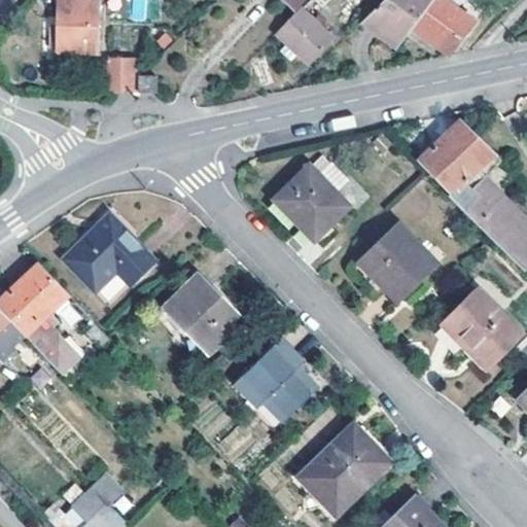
[(97,53),(97,0),(59,0),(58,51),(97,53)]
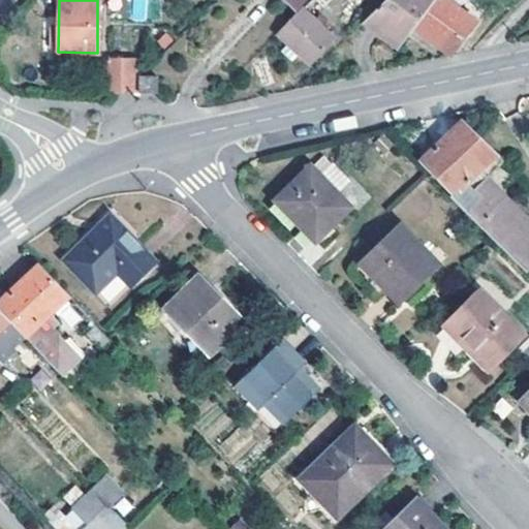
[(132,0),(131,20),(146,21),(147,0),(132,0)]
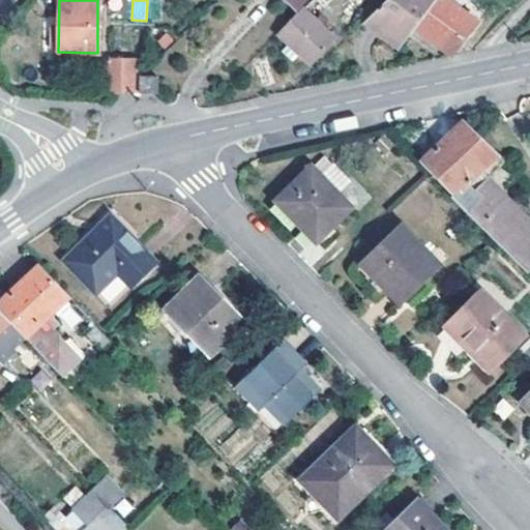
[(311,0),(285,0),(297,12),(303,7),(311,0)]
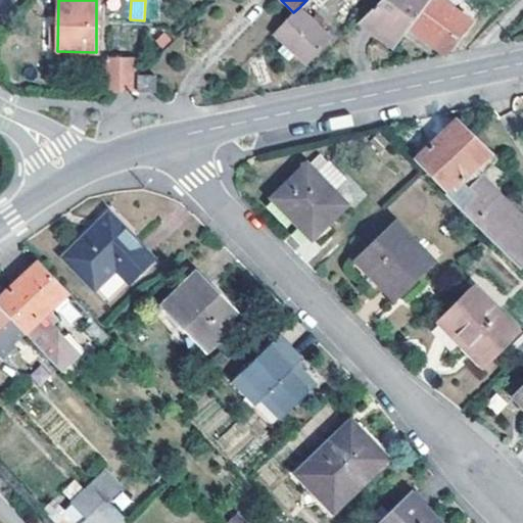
[(381,0),(359,22),(388,44),(433,0),(381,0)]
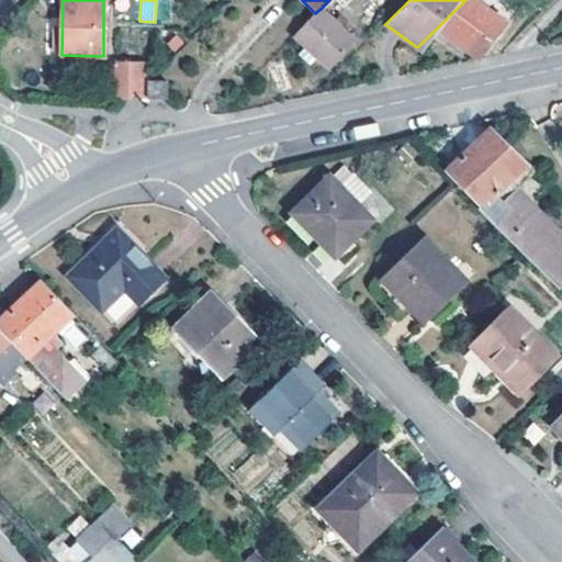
[(441,32),(480,58),(506,22),(475,0),(465,0),(417,47),(424,52),(441,32)]
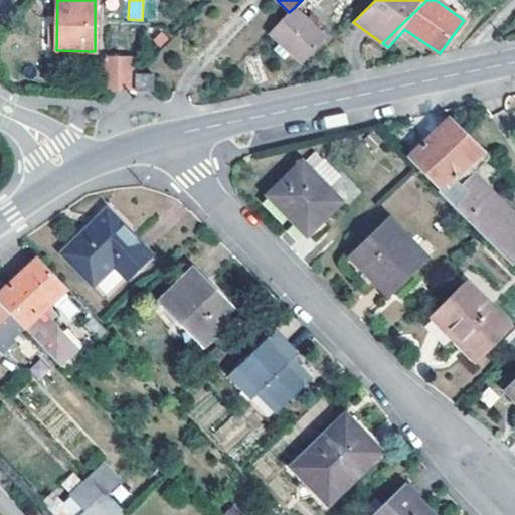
[(326,38),(295,7),(289,12),(269,32),(280,42),(273,48),(285,60),(292,53),(301,62),(326,38)]
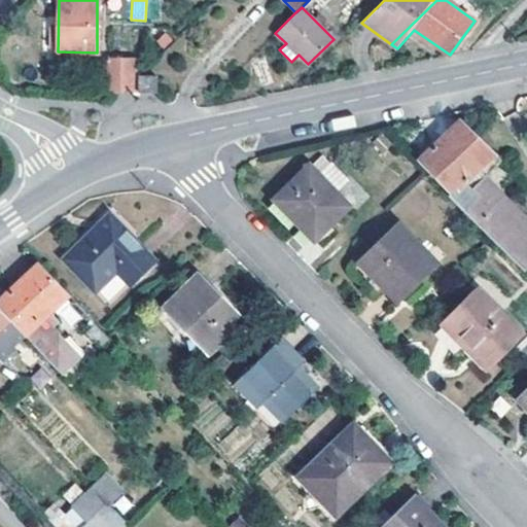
[(134,93),(135,61),(110,61),(110,93),(134,93)]
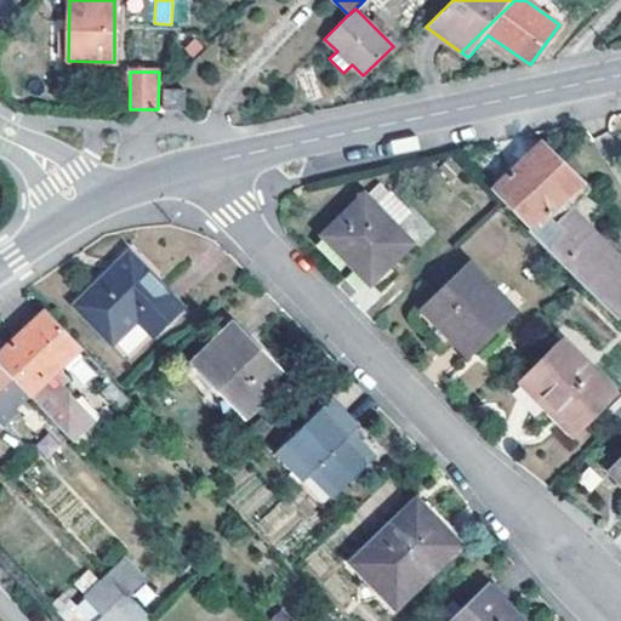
[(184,91),(164,90),(164,108),(184,109),(184,91)]
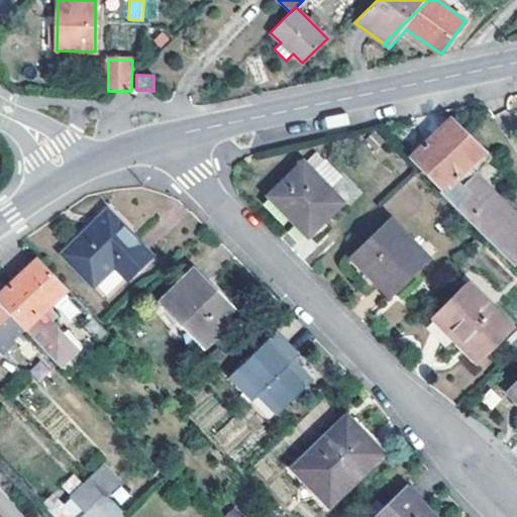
[(487,150),(453,119),(412,161),(473,221),(481,213),(451,185),(487,150)]
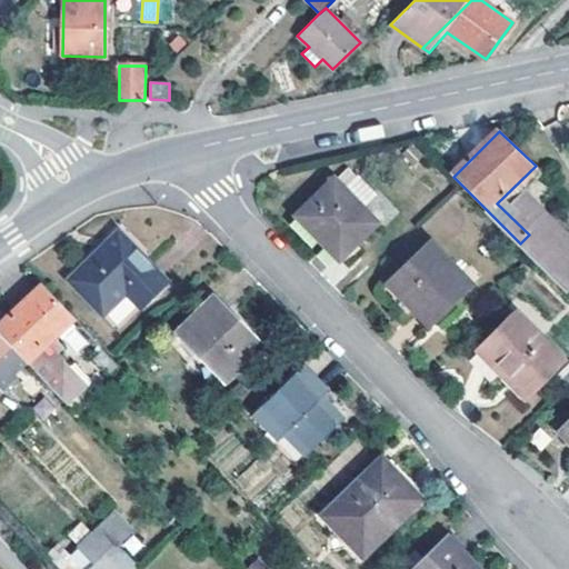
[(377,222),(335,180),(297,217),(338,259),(377,222)]
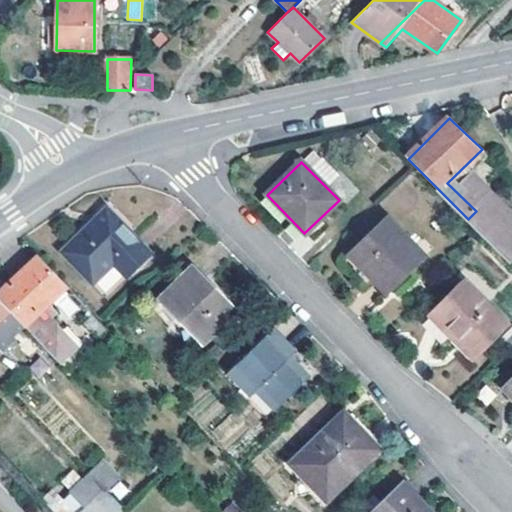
[(152,252),(109,208),(62,252),(93,284),(113,264),(126,277),(152,252)]
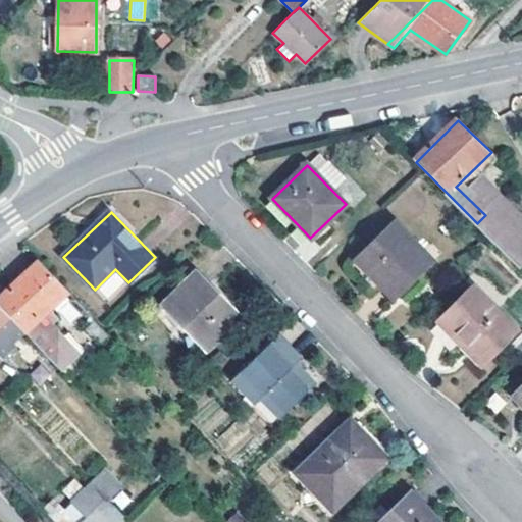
[(435,262),(396,221),(357,259),(396,300),(435,262)]
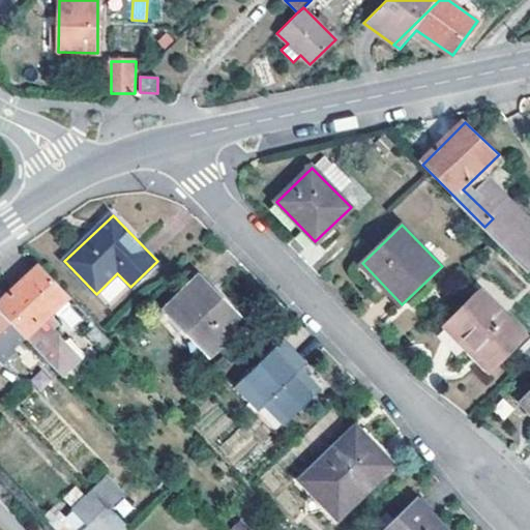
[(39,265),(0,300),(0,310),(25,336),(27,339),(69,297),(39,265)]
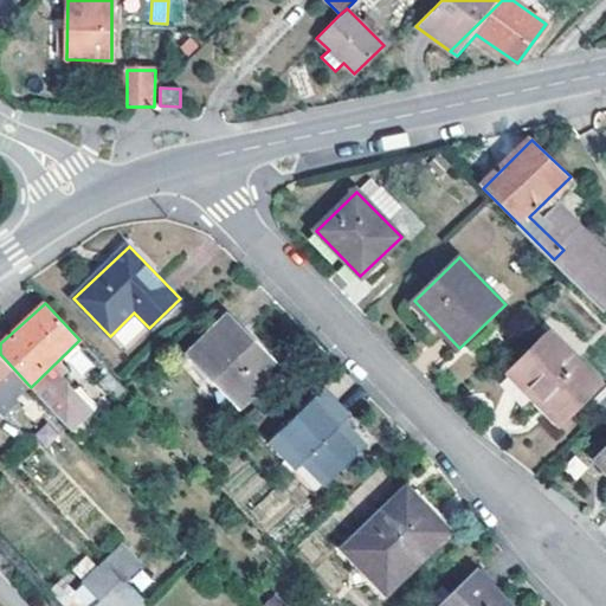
[(278,369),(229,317),(191,354),(242,405),(278,369)]
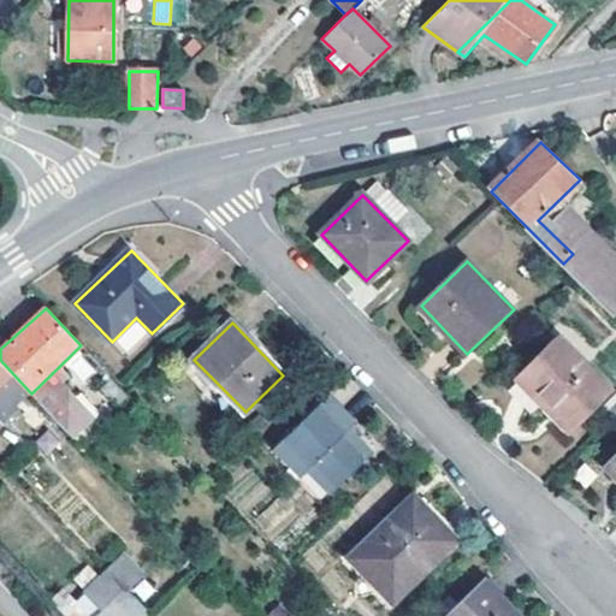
[(538,392),(574,428),(611,392),(558,338),(514,381),(532,400),(538,392)]
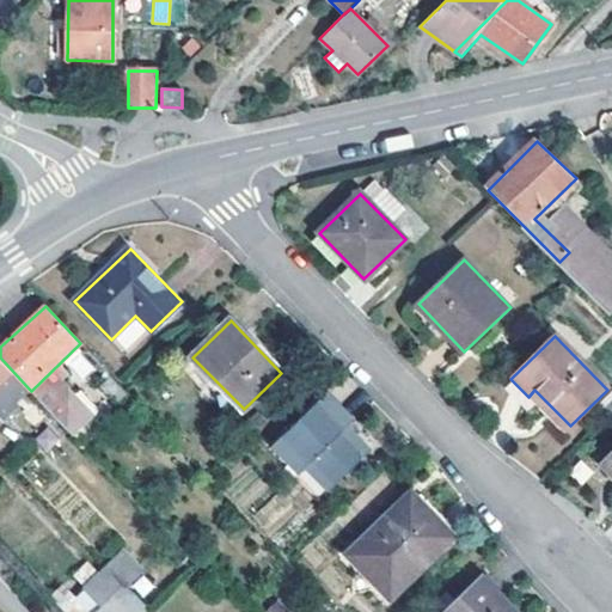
[(0,357),(0,417),(4,421),(22,405),(18,401),(29,389),(0,357)]
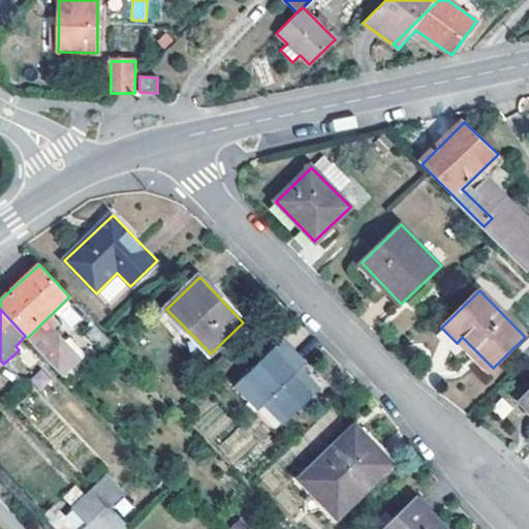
[(109,337),(96,324),(87,333),(103,350),(114,342),(109,337)]
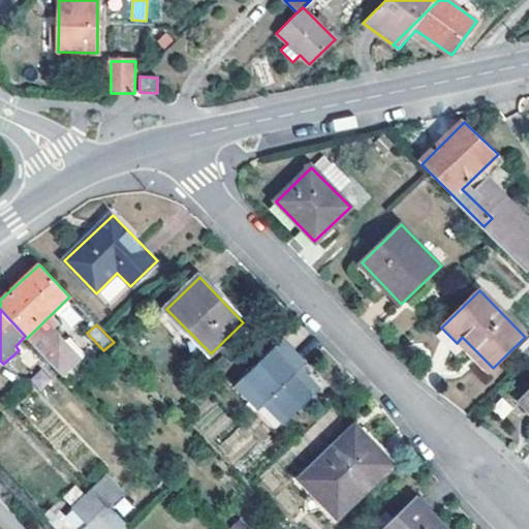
[(488,373),(493,368),(462,337),(457,343),(488,373)]
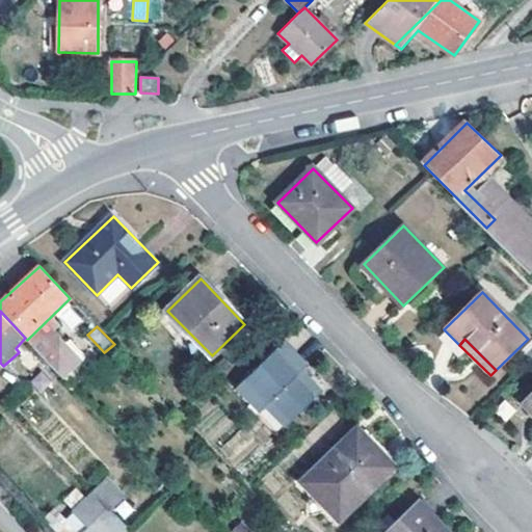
[(307,366),(284,342),(239,386),(262,409),(268,404),(287,425),(322,393),(301,371),(307,366)]
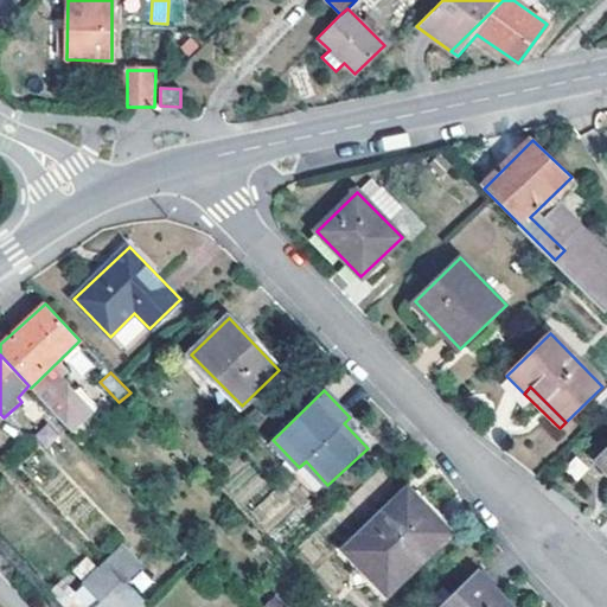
[(237,504),(262,487),(249,467),(224,485),(237,504)]
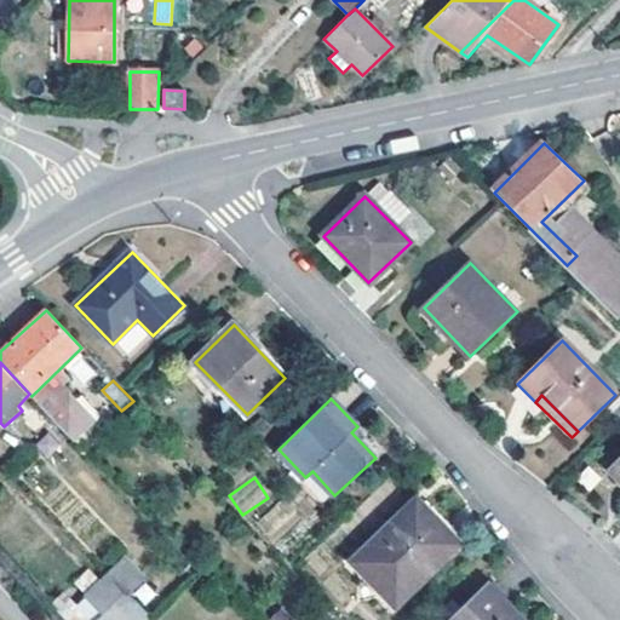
[(460,545),(423,506),(388,539),(383,534),(354,562),(396,608),(460,545)]
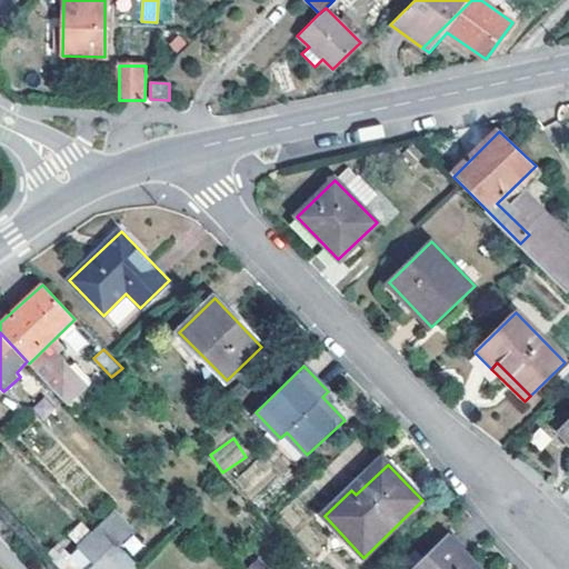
[(96,528),(116,547),(135,530),(116,509),(96,528)]
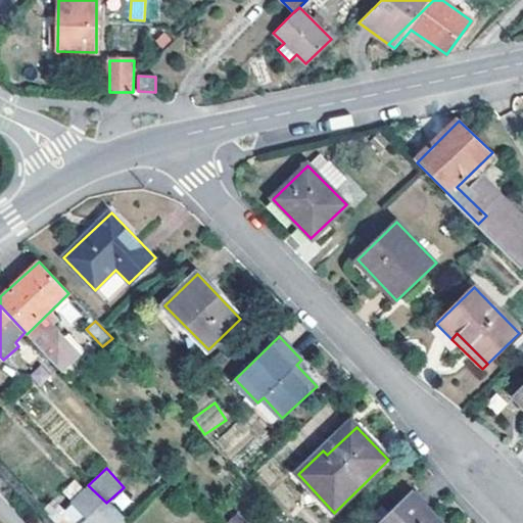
[(73,501),(84,489),(75,480),(63,490),(73,501)]
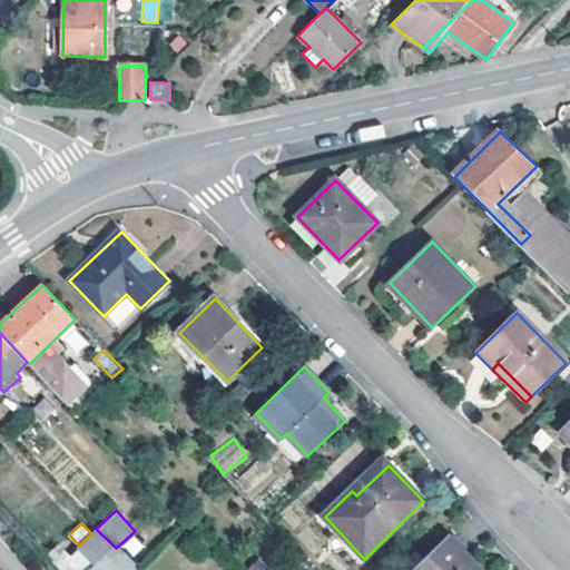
[(91,533),(79,546),(78,547),(95,564),(88,569),(136,569),(116,548),(96,529),(91,533)]
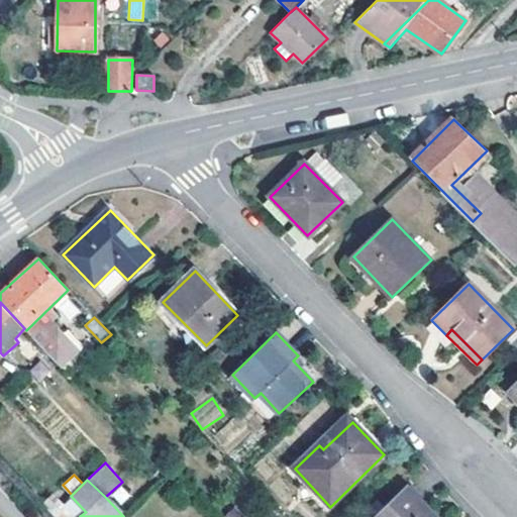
[(435,516),(408,489),(377,516),(435,516)]
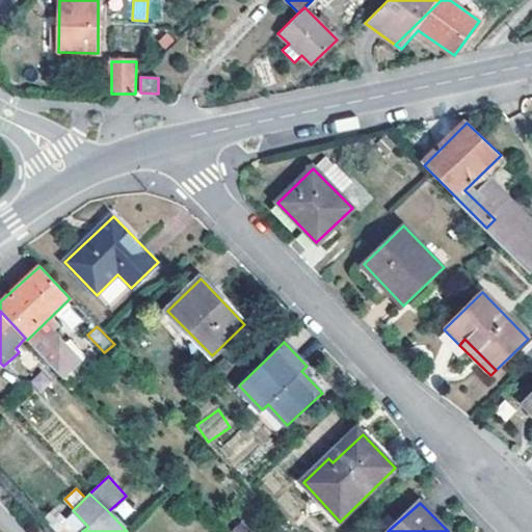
[(251,531),(242,521),(229,531),(251,531)]
